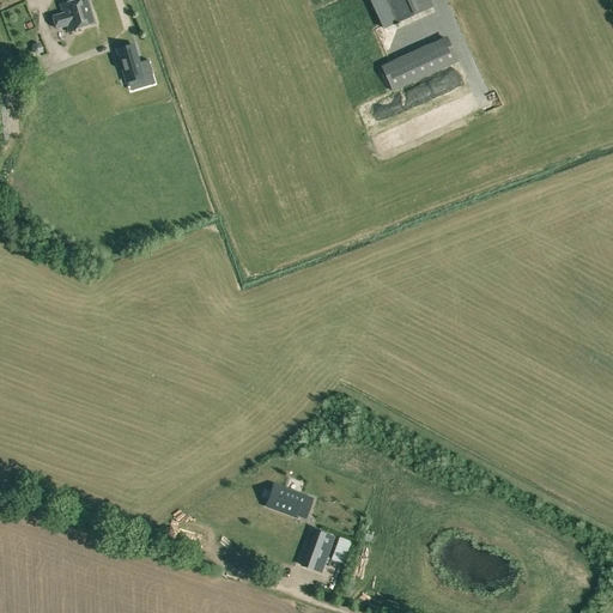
[(64,13),(53,16),(56,29),(67,26),(70,32),(96,24),(89,0),(77,0),(61,5),(64,13)]
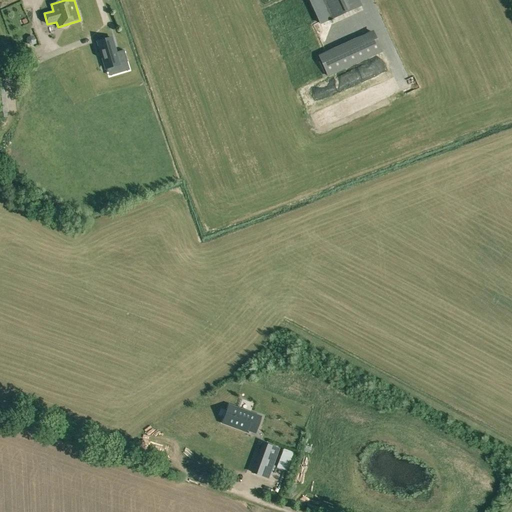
[(309,0),(320,22),(320,24),(361,5),(358,0),(309,0)]
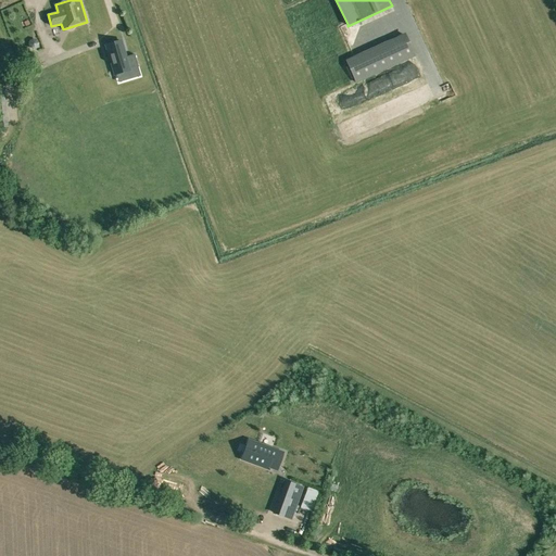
[(407,36),(346,64),(356,85),(417,58),(407,36)]
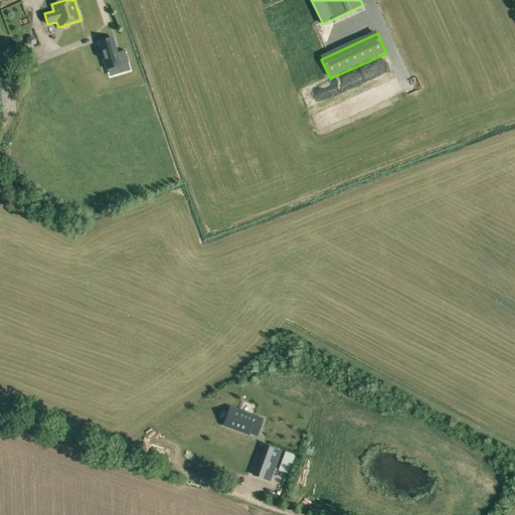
[(105,68),(107,68),(127,62),(124,50),(116,52),(112,38),(98,42),(105,68)]
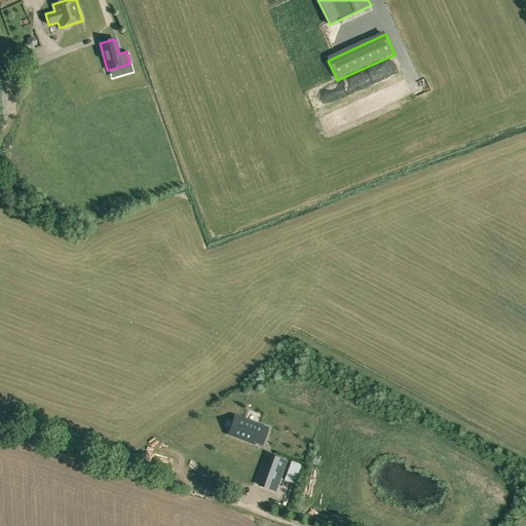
[(236,419),(230,436),(250,442),(251,441),(263,445),(268,429),(236,419)]
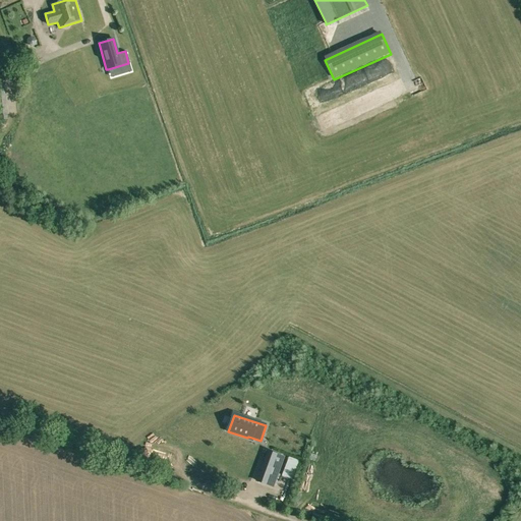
[(263,468),(258,482),(273,487),(282,459),(277,458),(272,471),(263,468)]
